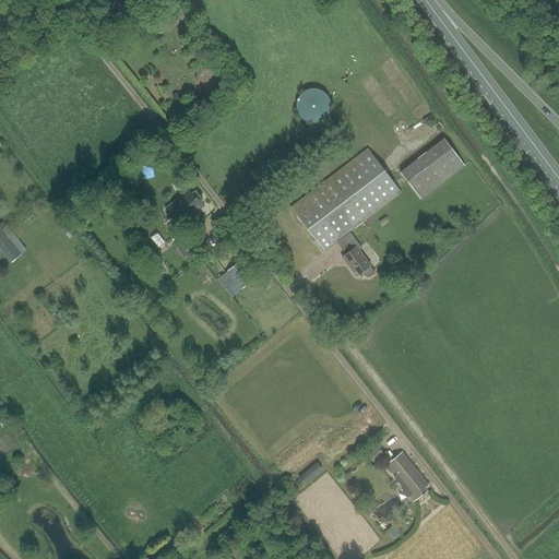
[(111,0),(122,13),(138,0),(111,0)]
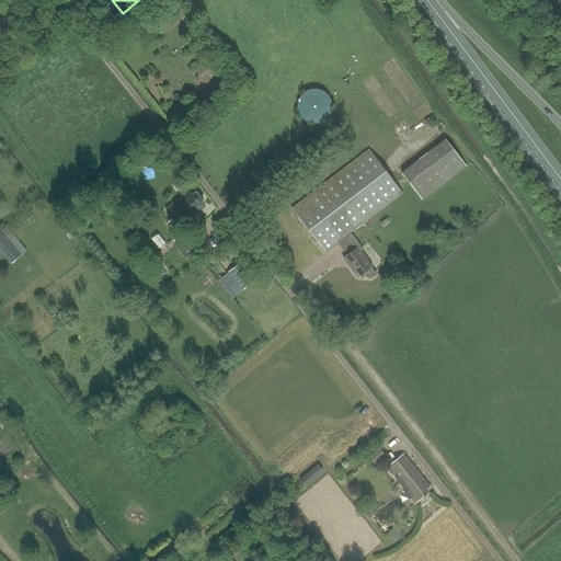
[(330,114),(331,111),(332,107),(331,105),(331,102),(330,99),(328,96),(325,94),(323,92),(320,91),(318,90),(315,90),(311,90),(308,91),(306,92),(302,94),(300,96),(299,99),(298,102),(297,104),(297,107),(297,111),(298,114),(299,116),(301,119),(304,122),(307,123),(309,124),(312,125),(316,125),(319,124),(322,123),(324,122),(327,119),(329,116),(330,114)]
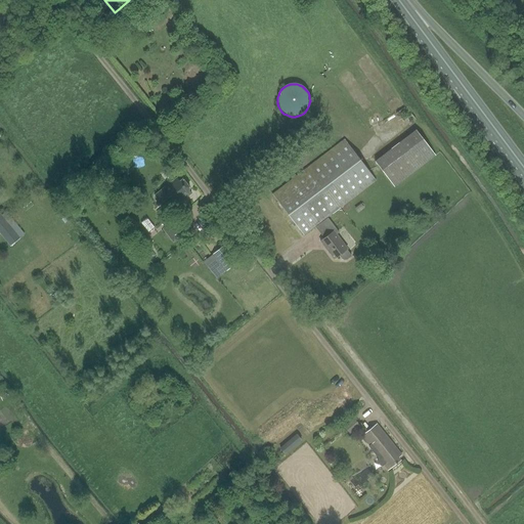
[(417,130),(375,162),(394,187),(436,157),(417,130)]
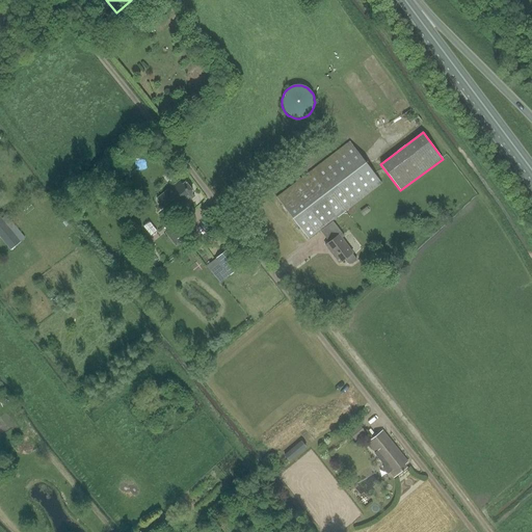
[(382,184),(350,141),(276,197),(309,240),(382,184)]
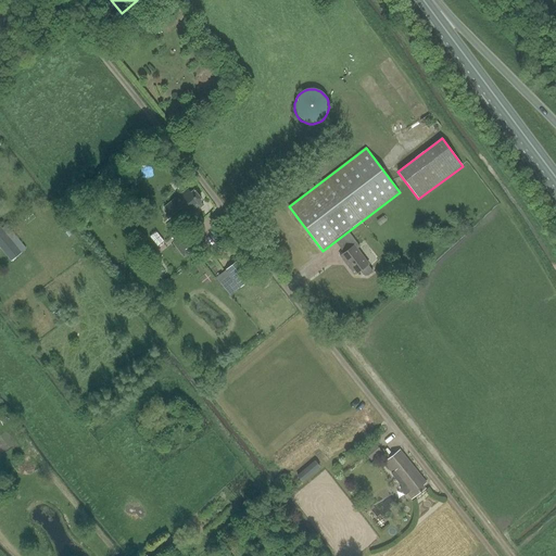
[(164,209),(178,226),(203,205),(201,202),(202,200),(194,190),(192,191),(189,188),(164,209)]
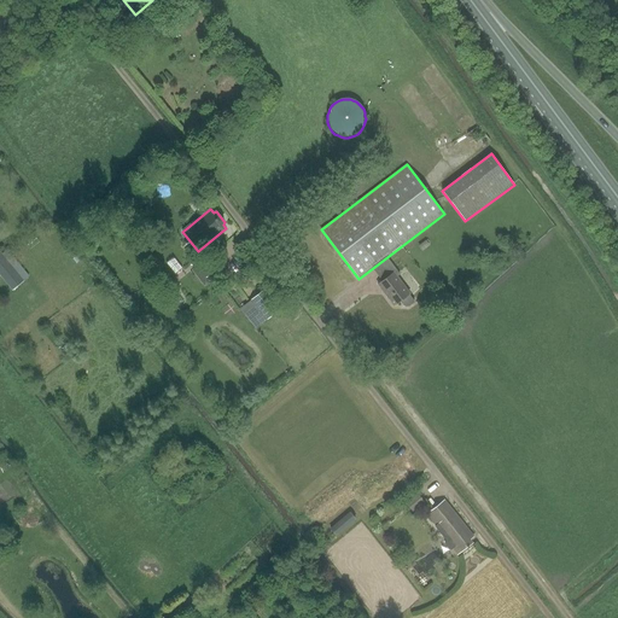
[(24,281),(0,252),(0,277),(12,292),(24,281)]
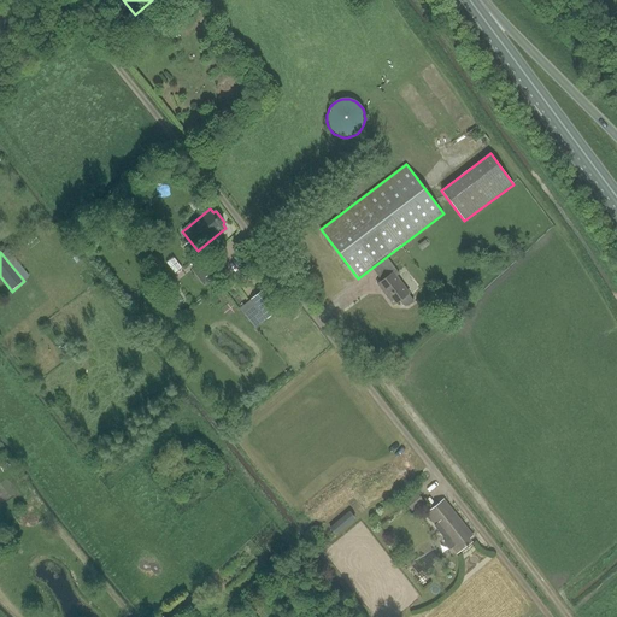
[(386,258),(374,268),(383,281),(377,285),(393,306),(400,301),(404,306),(405,307),(409,306),(415,301),(409,294),(410,294),(397,277),(399,275),(386,258)]
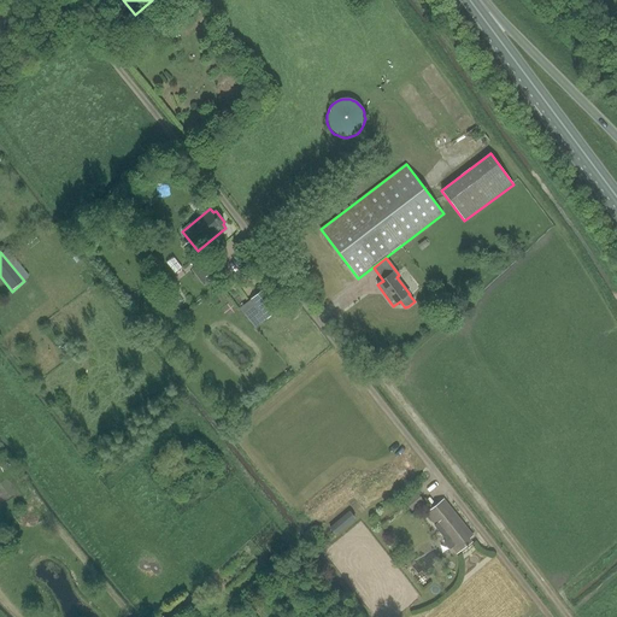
[(216,277),(204,260),(191,271),(204,287),(216,277)]
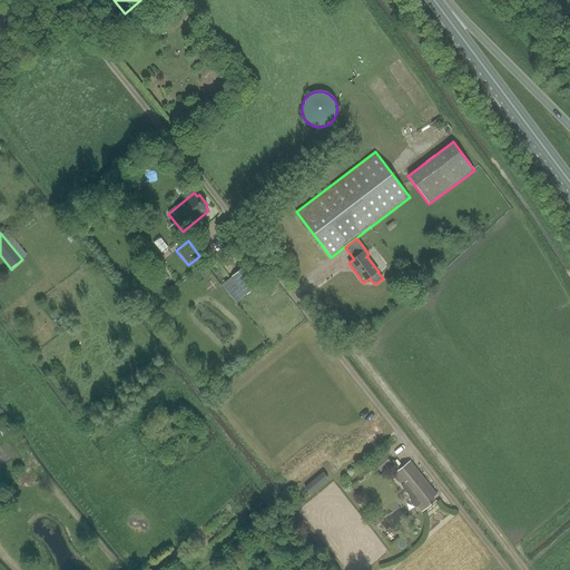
[(261,285),(245,266),(232,277),(246,295),(261,285)]
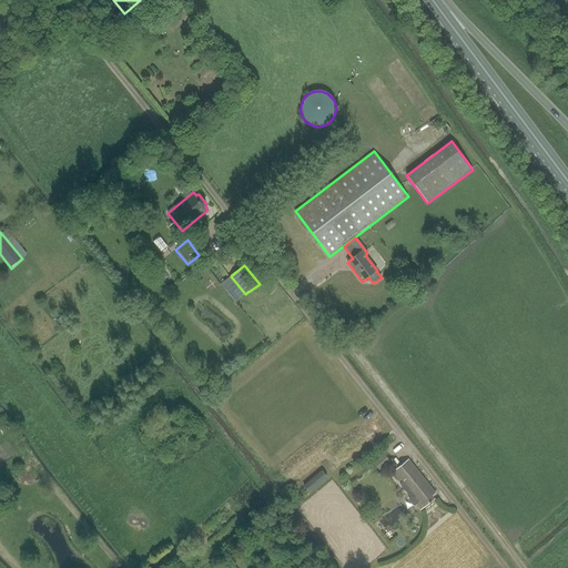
[(373,463),(378,470),(389,462),(383,454),(373,463)]
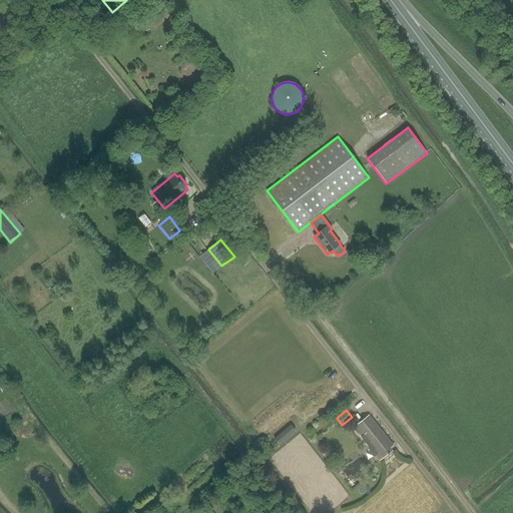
[(380,462),(393,451),(391,449),(394,447),(369,416),(355,427),(367,443),(366,443),(372,451),(371,452),(370,453),(374,458),(376,458),(377,457),(380,462)]
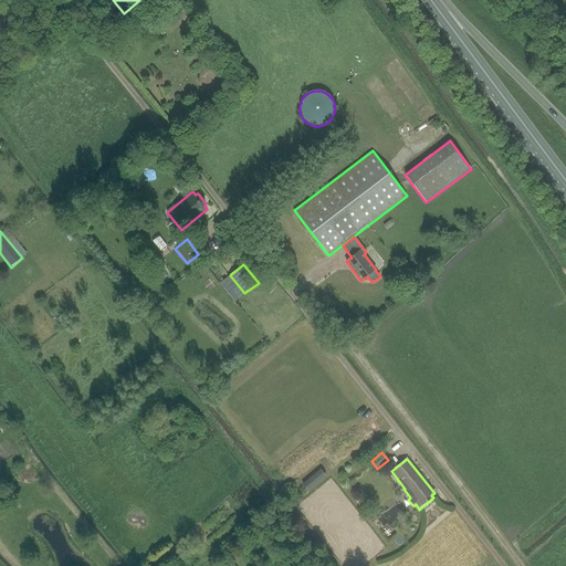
[(306,492),(326,477),(320,470),(301,485),(306,492)]
